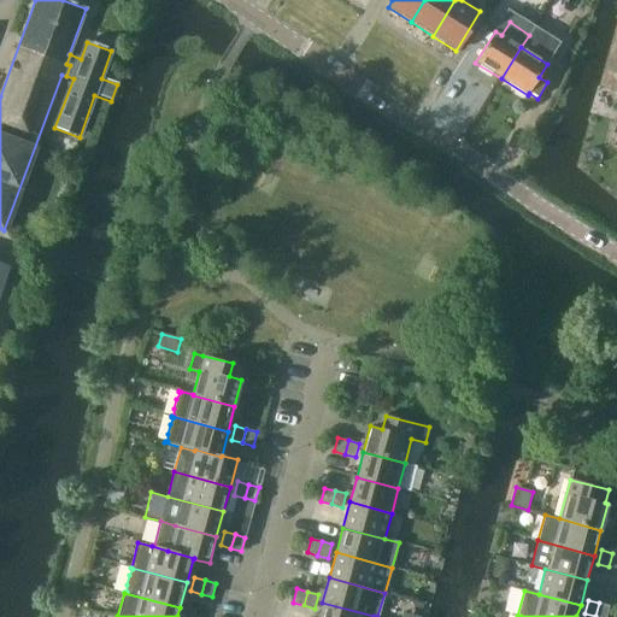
[(374,616),(322,603),(318,616),(374,616)]
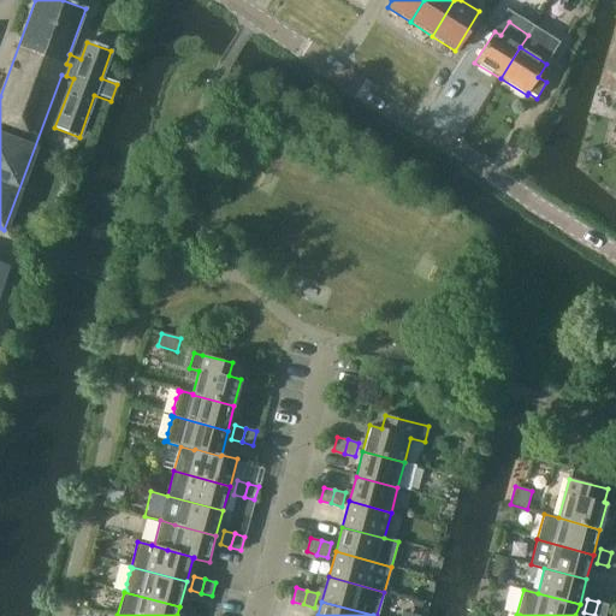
[(604,615),(608,605),(598,602),(594,615),(604,615)]
